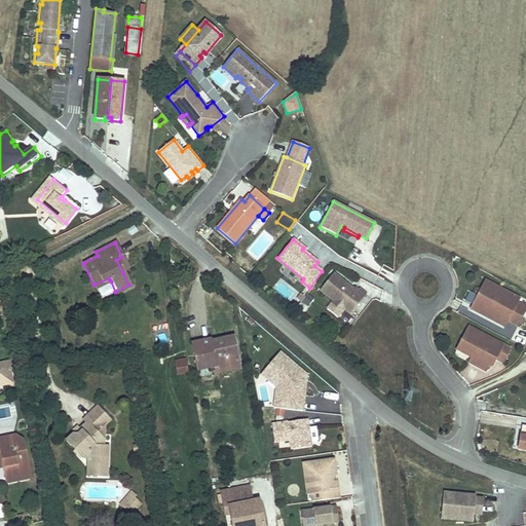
[(121,257),(116,260),(122,272),(128,269),(121,257)]
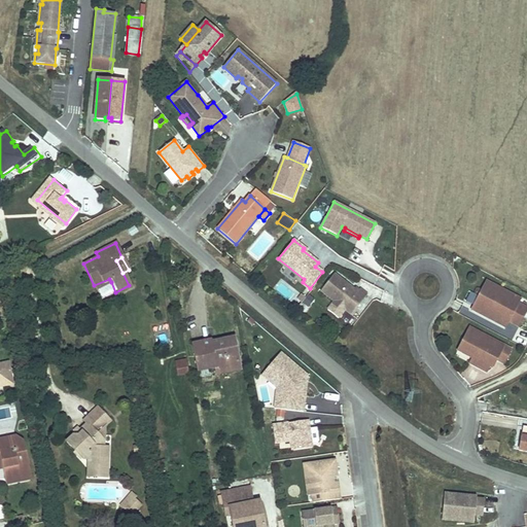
[(360,290),(358,292),(335,274),(321,291),(334,302),(328,308),(341,318),(346,311),(351,315),(366,295),(360,290)]
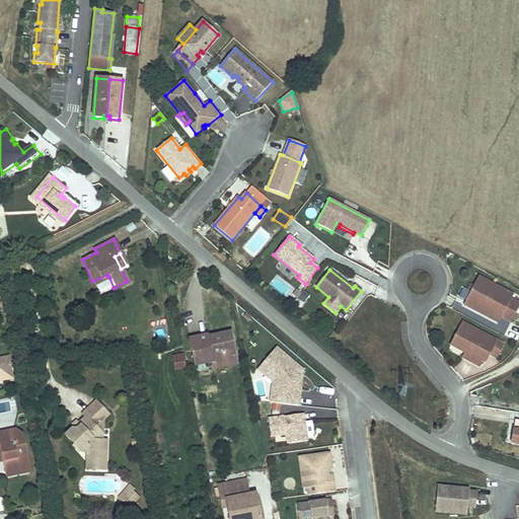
[(107,275),(92,281),(94,285),(109,278),(107,275)]
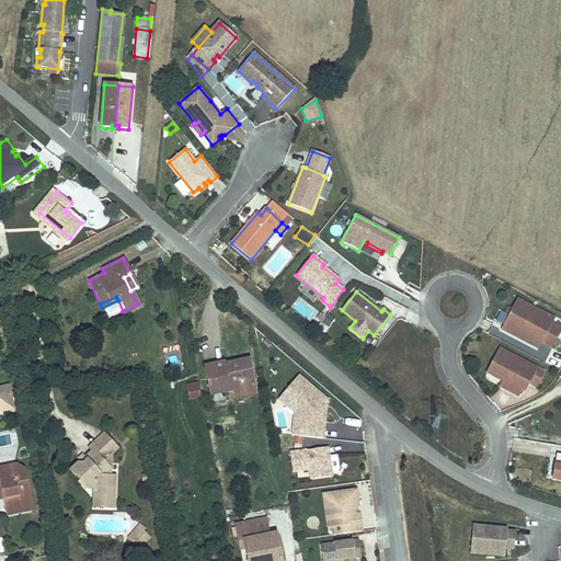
[(560,329),(560,328),(551,323),(554,318),(517,299),(510,315),(501,310),(496,319),(505,323),(502,330),(518,339),(519,335),(527,339),(529,335),(541,342),(551,347),(560,329)]
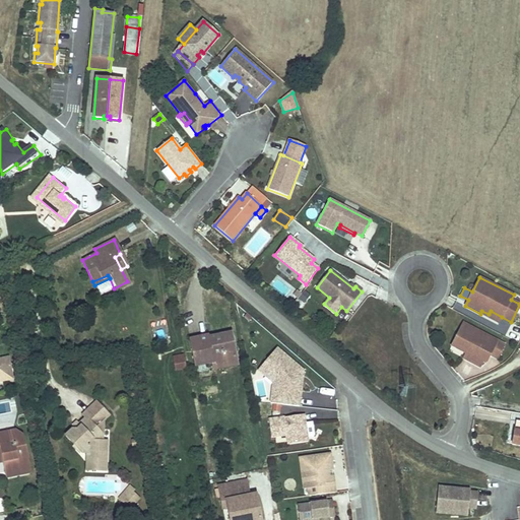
[(127,281),(114,288),(115,290),(128,284),(127,281)]
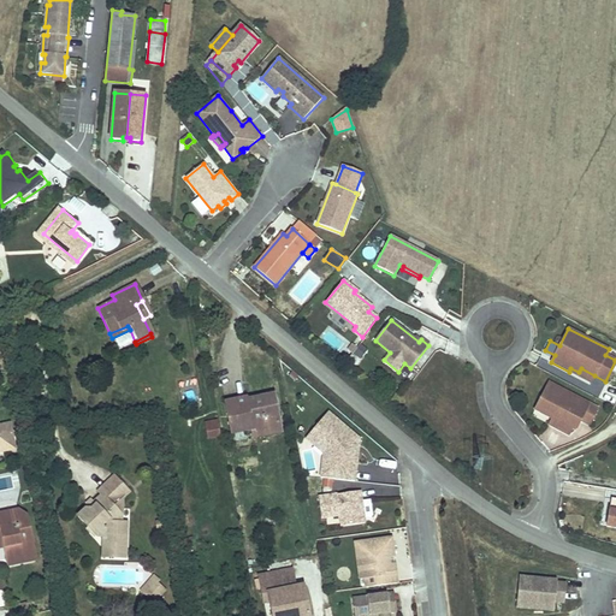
[(351,354),(356,348),(353,344),(347,350),(351,354)]
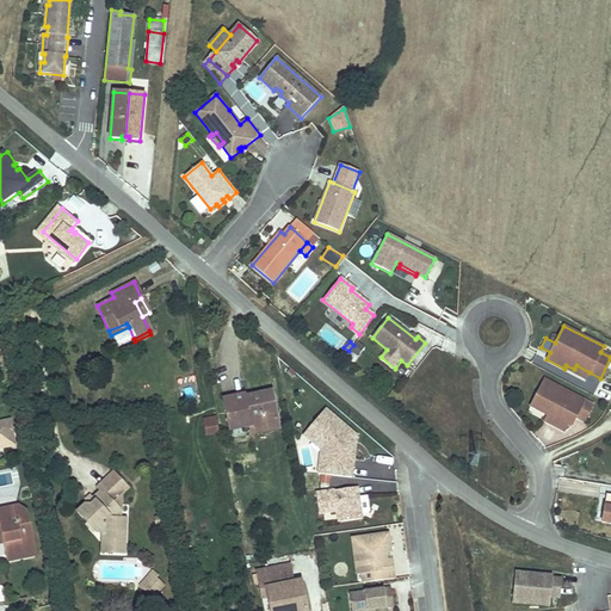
[(590,372),(576,365),(574,369),(566,365),(565,369),(586,380),(590,372)]
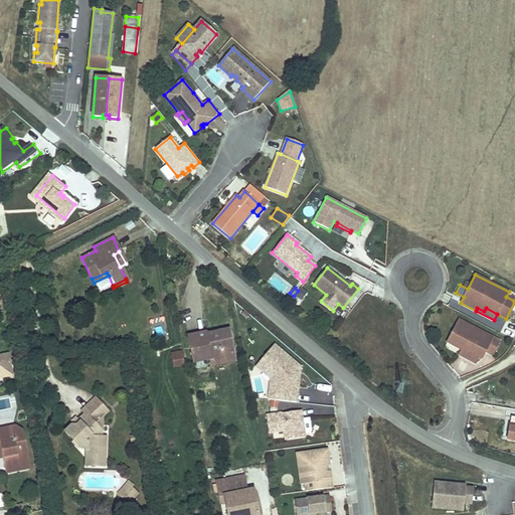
[(500,341),(459,320),(448,343),(462,350),(461,352),(469,356),(470,354),(482,360),(486,352),(493,356),(500,341)]
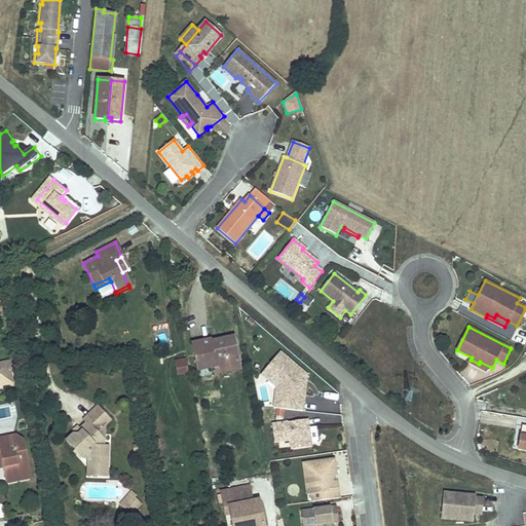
[(215,340),(198,342),(203,369),(220,366),(221,368),(234,365),(234,363),(247,361),(241,337),(229,339),(230,341),(216,344),(215,341),(215,340)]
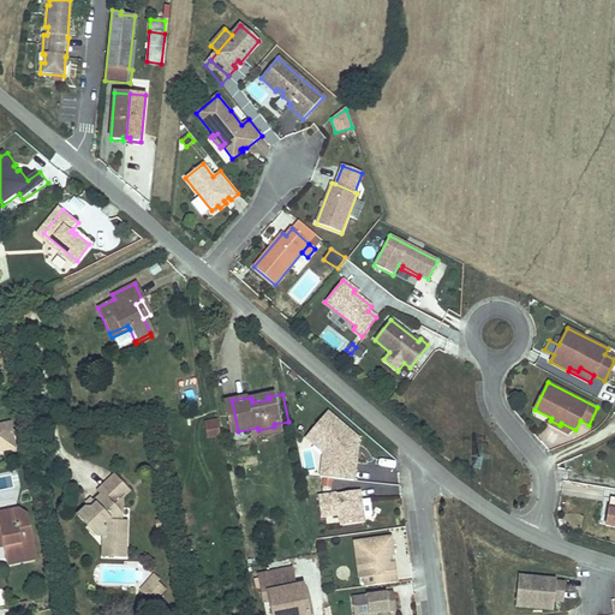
[(362,447),(363,440),(332,413),(315,434),(335,452),(332,479),(358,483),(362,453),(357,452),(357,447),(362,447)]
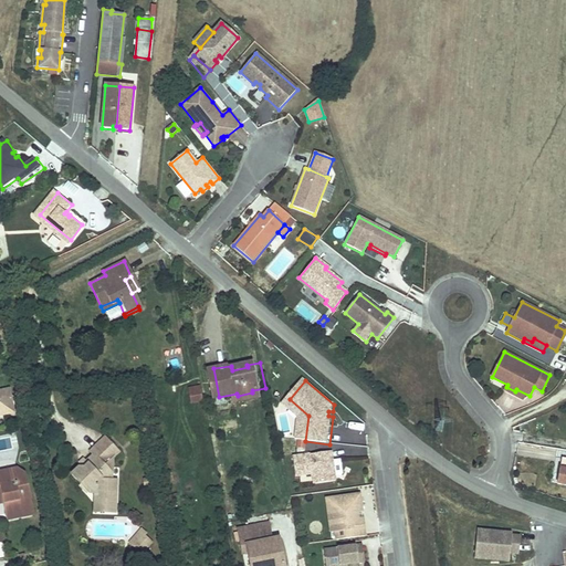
[(194,401),(203,399),(201,385),(191,387),(194,401)]
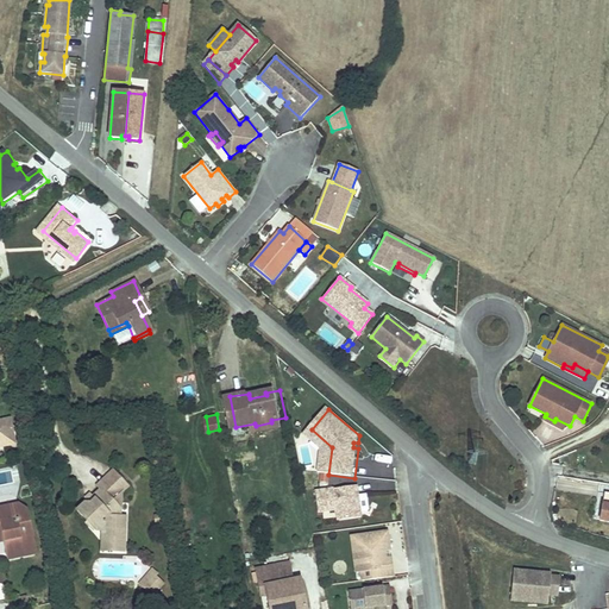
[(257,431),(287,426),(286,418),(271,420),(271,422),(256,426),(257,431)]
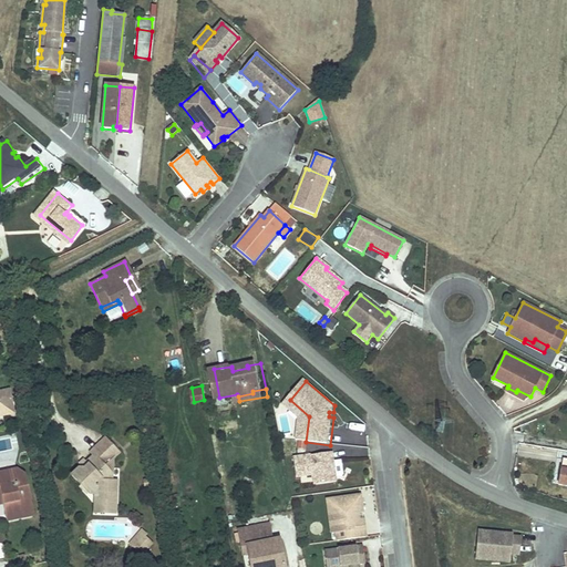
[(0,416),(13,414),(8,390),(0,391),(0,416)]
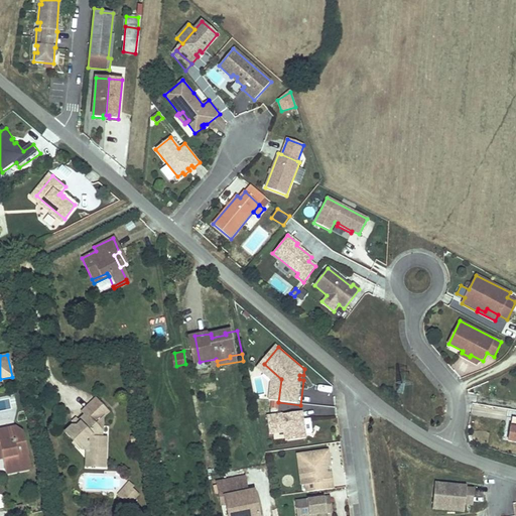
[(281,379),(264,364),(259,369),(274,381),(272,402),(278,402),(281,379)]
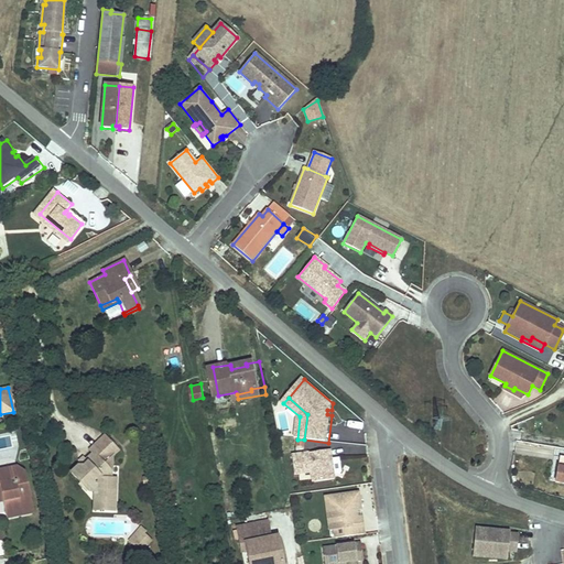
[(118,452),(104,436),(89,449),(93,454),(84,462),(86,464),(79,469),(77,467),(69,474),(87,492),(91,492),(91,509),(117,510),(118,476),(110,477),(110,458),(118,452)]
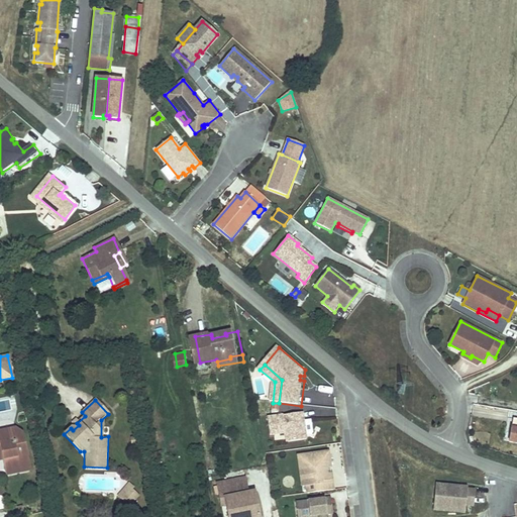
[(309,440),(305,413),(271,418),(273,435),(288,433),(289,443),(309,440)]
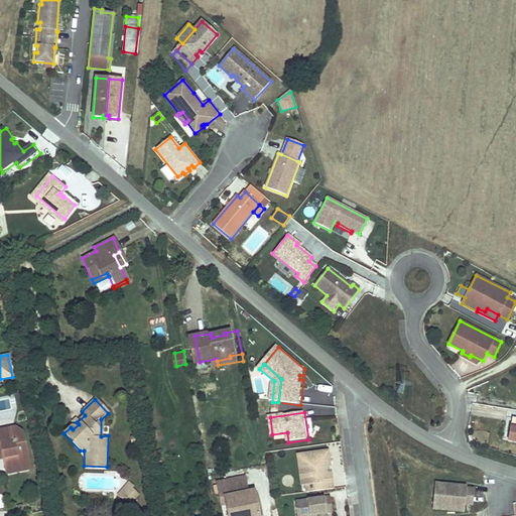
[(0,449),(2,449),(3,455),(1,456),(2,458),(6,475),(30,470),(22,431),(13,426),(0,428),(0,449)]
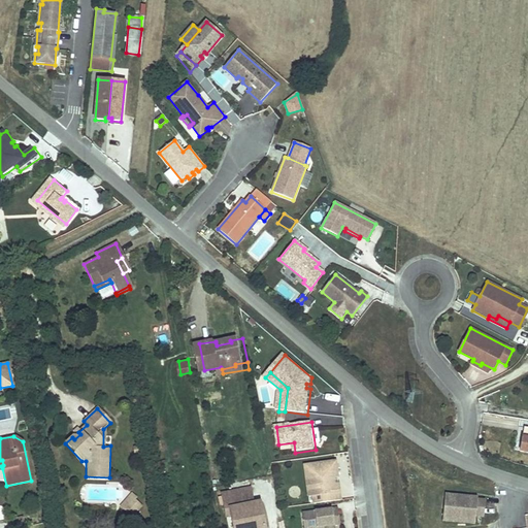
[(142,444),(132,447),(133,454),(144,452),(142,444)]
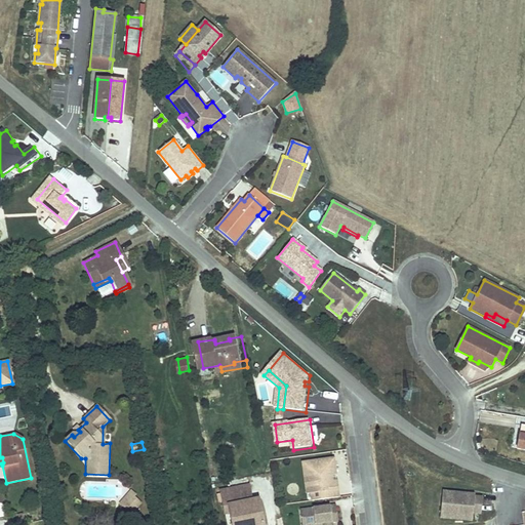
[(340,499),(338,482),(333,483),(333,478),(337,477),(335,461),(305,466),(307,477),(312,476),(314,489),(312,490),(313,494),(314,503),(340,499)]
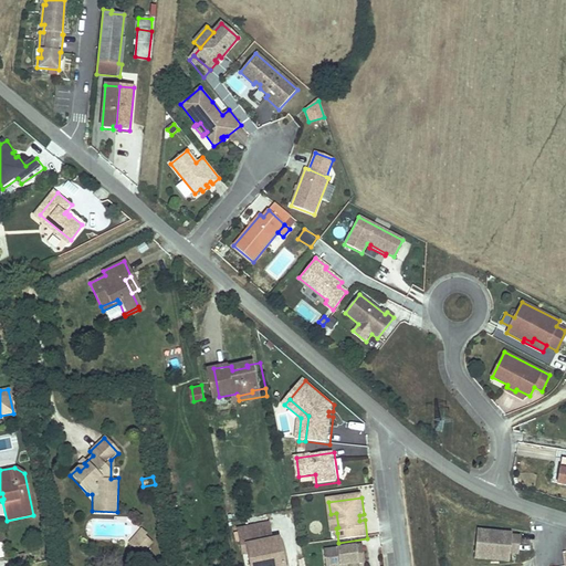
[(273,542),(270,525),(240,531),(241,536),(258,533),(260,544),(273,542)]
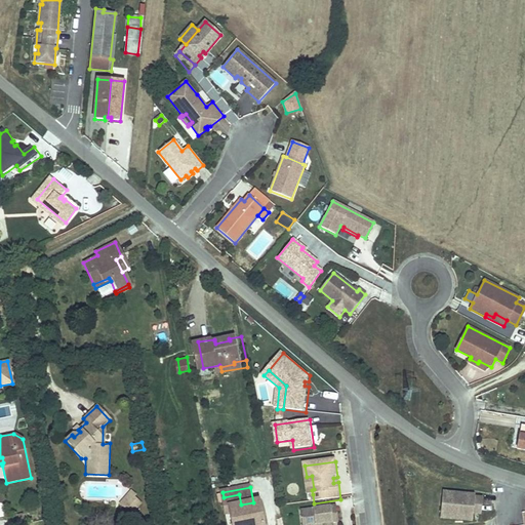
[(479,515),(481,497),(473,497),(473,495),(441,491),(438,518),(471,521),(471,514),(479,515)]
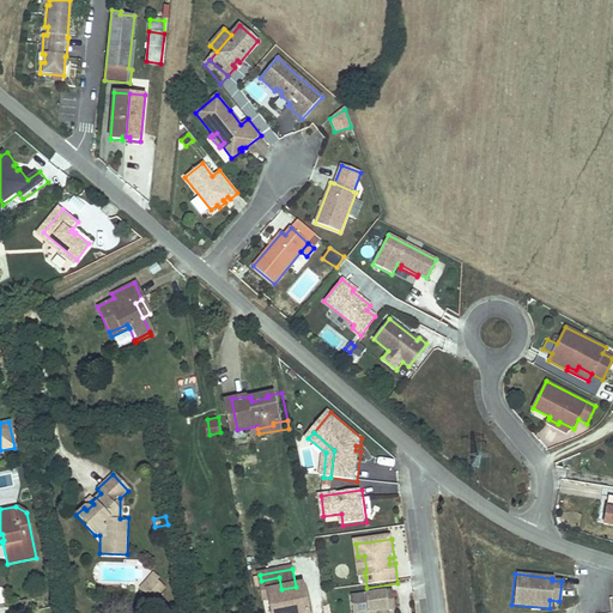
[(156,581),(150,576),(138,588),(143,593),(152,584),(156,581)]
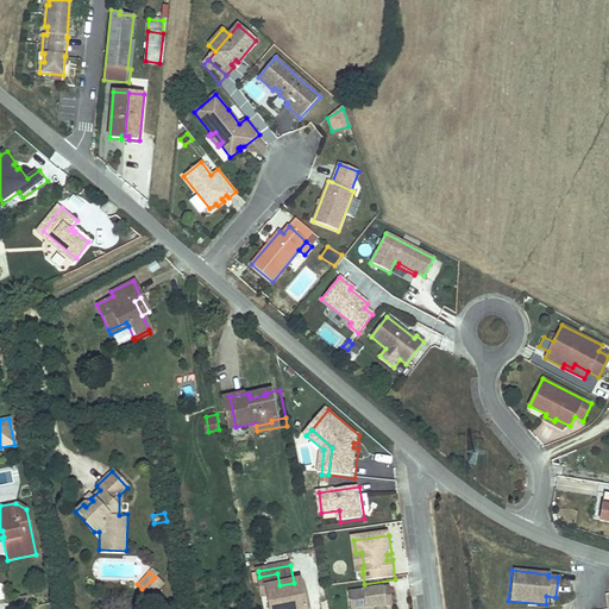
[(294,583),(280,585),(277,573),(259,577),(264,608),(306,608),(301,582),(294,583)]
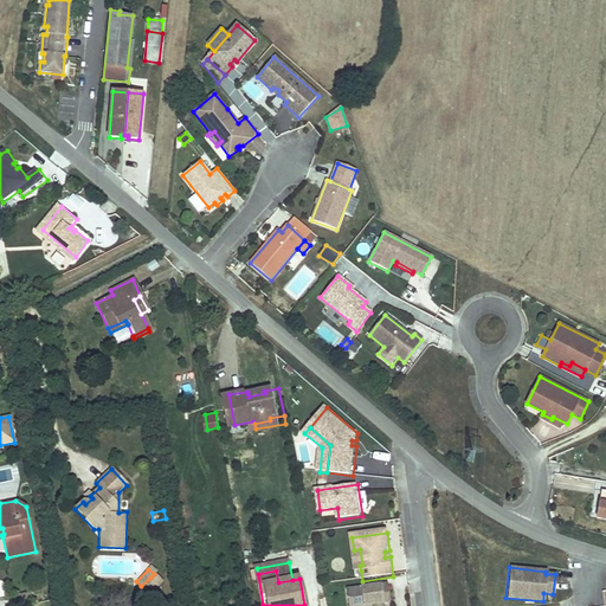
[(153,581),(150,578),(141,586),(144,590),(153,581)]
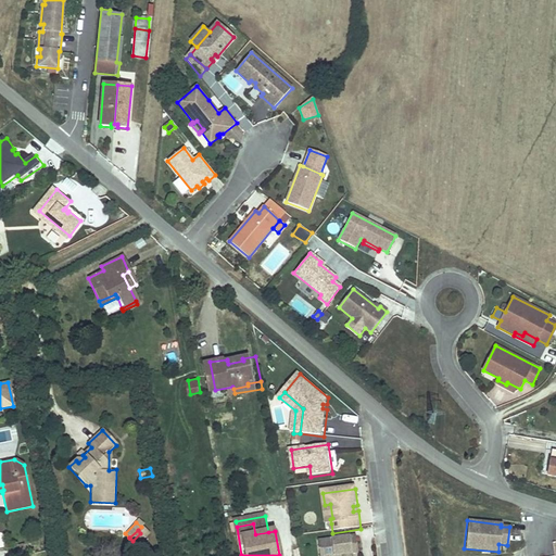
[(353,555),(359,554),(357,538),(319,543),(321,555),(353,555)]
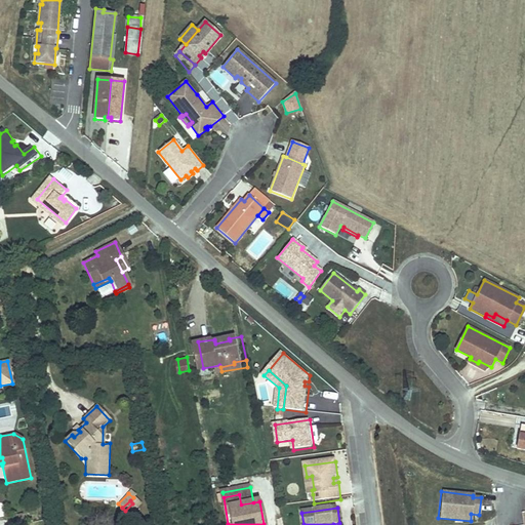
[(21,524),(25,524),(22,514),(16,516),(17,524),(21,524)]
